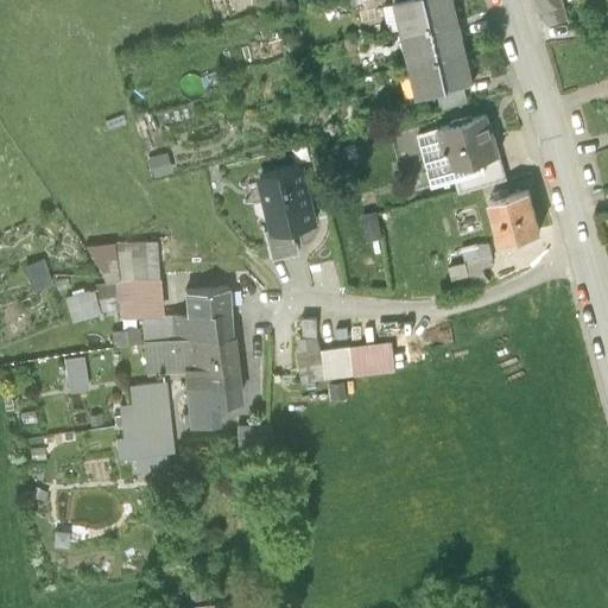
[(404,0),(391,4),(398,36),(458,20),(453,0),(404,0)]
